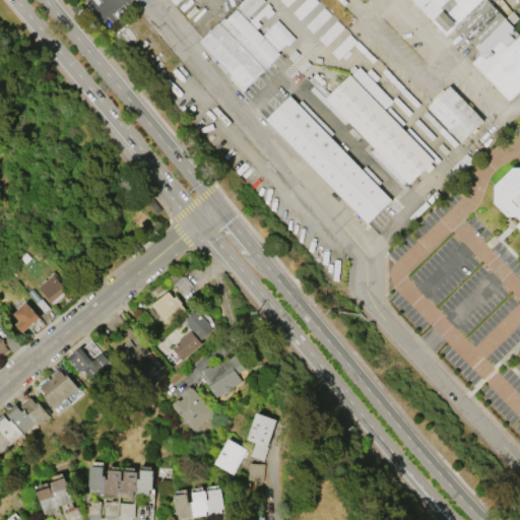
[(279,0),(278,1),(286,10),(297,0),(279,0)]
